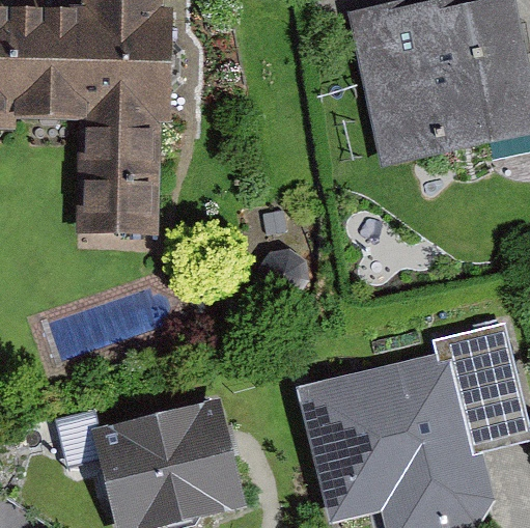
[(76,234),(160,237),(162,121),(171,121),(173,6),(165,6),(164,0),(82,0),(82,5),(0,3),(0,130),(15,131),(16,119),(78,120),(76,234)]
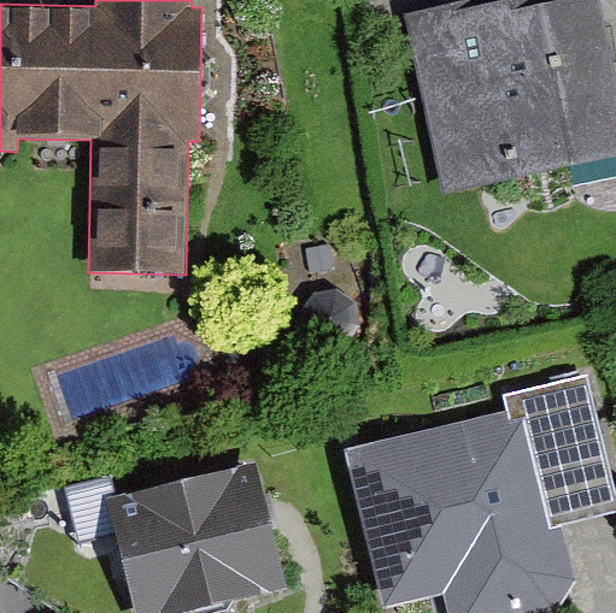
[(470,0),(465,0),(400,16),(443,195),(615,154),(615,62),(602,0),(498,0),(473,6),(470,0)]
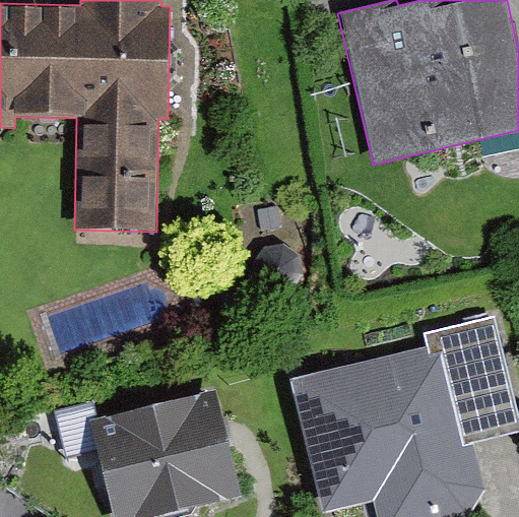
[(269,295),(287,294),(299,279),(299,261),(285,249),(264,248),(252,263),(254,283),(269,295)]
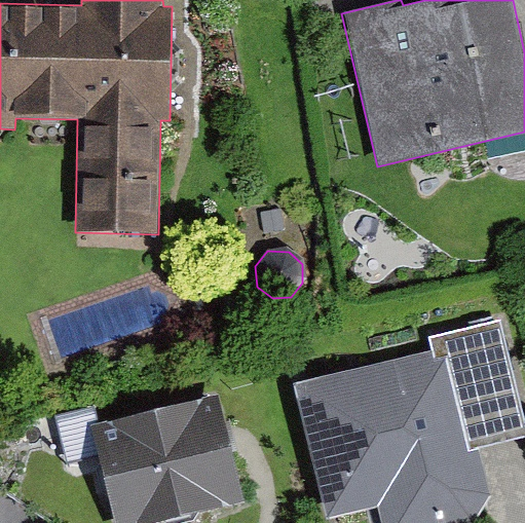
[(428,350),(295,382),(327,518),(376,506),(379,522),(475,522),(490,494),(480,451),(524,440),(524,419),(501,319),(424,336),(428,350)]
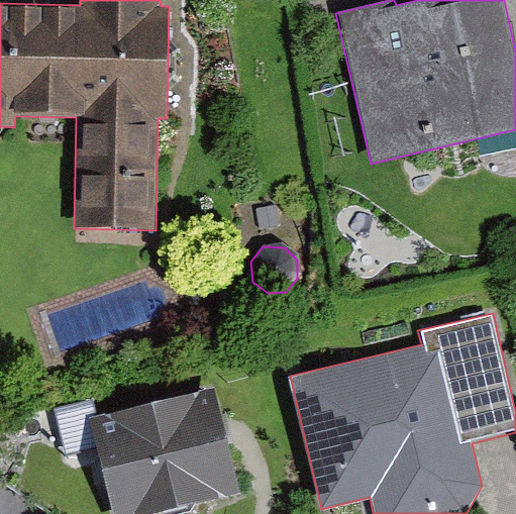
[(212,387),(87,418),(110,513),(148,513),(238,492),(212,387)]
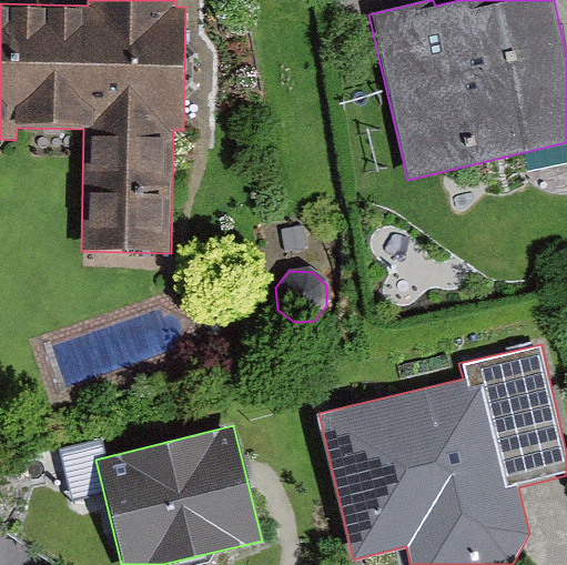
All buildings are outlined.
